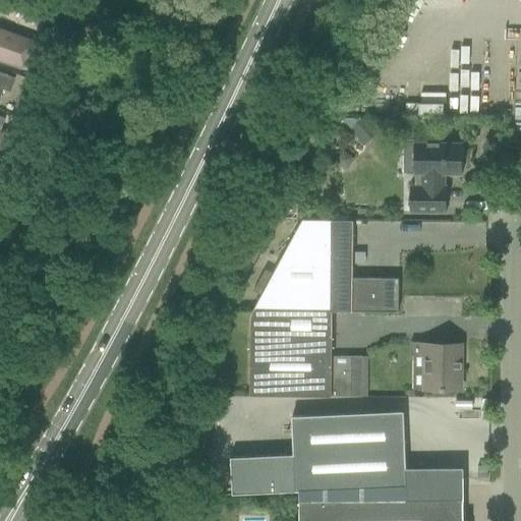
[(32,42),(0,31),(0,62),(21,70),(32,42)]
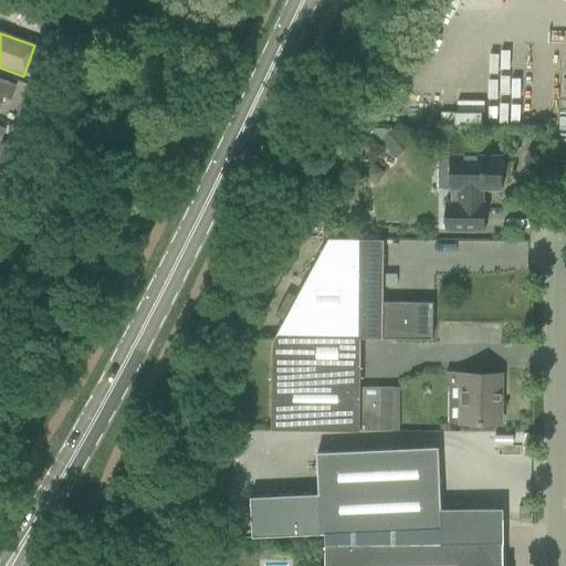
[(27,86),(53,96),(60,79),(67,53),(42,43),(27,86)]
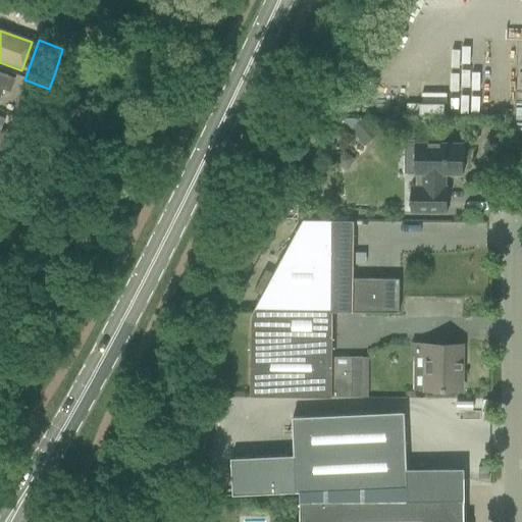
[(521,43),(508,44),(509,73),(521,72),(521,43)]
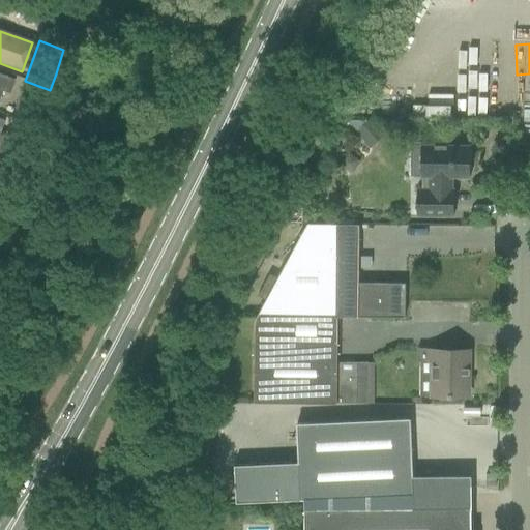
[(0,100),(4,91),(10,93),(16,80),(0,74),(0,100)]
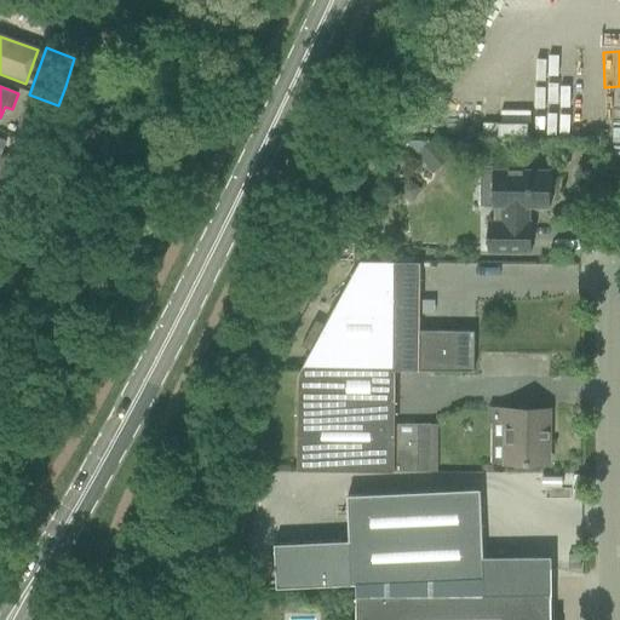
[(12,139),(26,144),(42,151),(49,135),(58,105),(29,95),(12,139)]
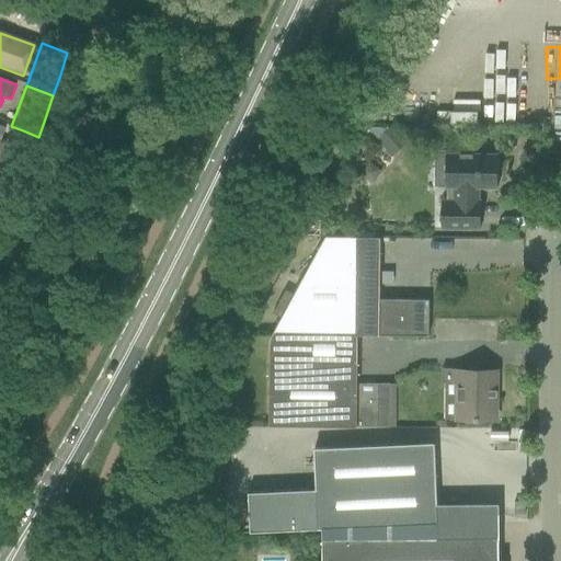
[(11,126),(0,156),(0,162),(24,172),(38,137),(23,130),(11,126)]
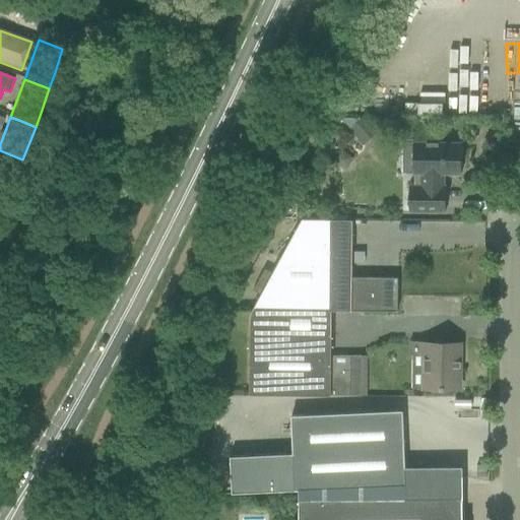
[(364,117),(348,131),(363,145),(378,132),(364,117)]
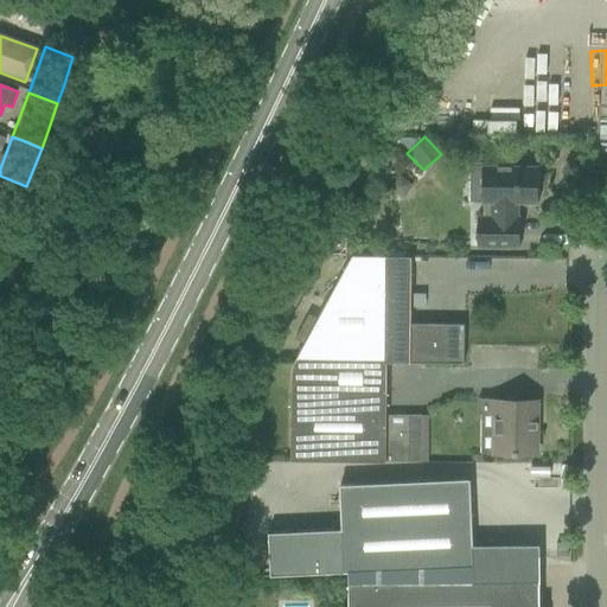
[(538,167),(515,167),(470,166),(468,203),(483,203),(483,216),(477,217),(477,248),(519,248),(521,218),(517,218),(517,203),(538,203),(538,167)]
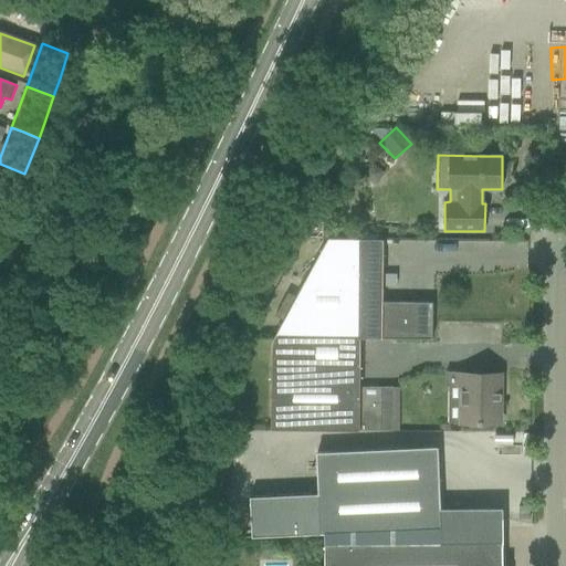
[(287,292),(275,316),(285,322),(278,337),(325,338),(360,338),(383,338),(432,339),(432,302),(383,302),(384,239),(362,239),(329,239),(299,297),(287,292)]
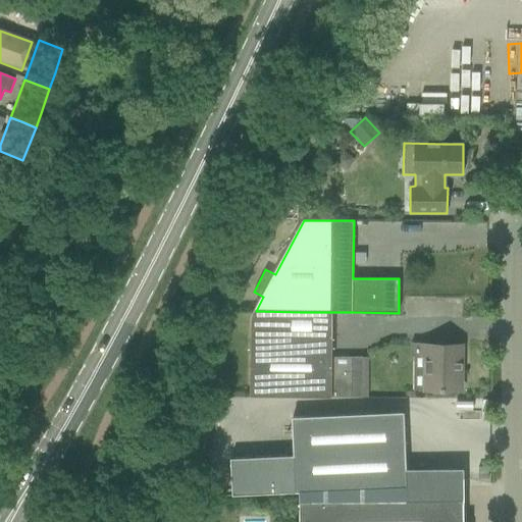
[(332,366),(332,336),(251,335),(250,397),(352,398),(352,366),(332,366)]
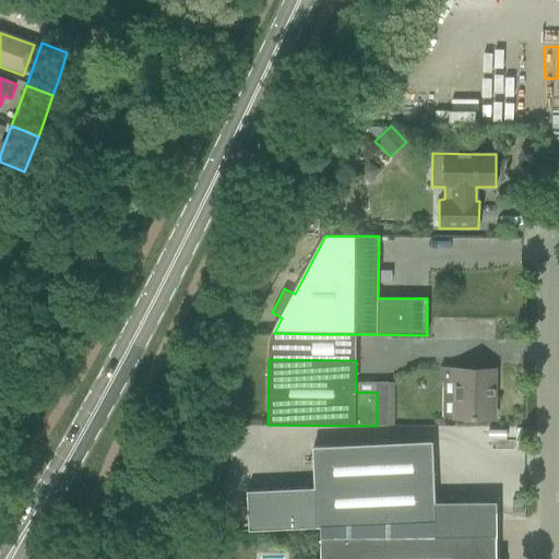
[(449,381),(456,381),(456,418),(494,418),(495,370),(449,369),(449,381)]
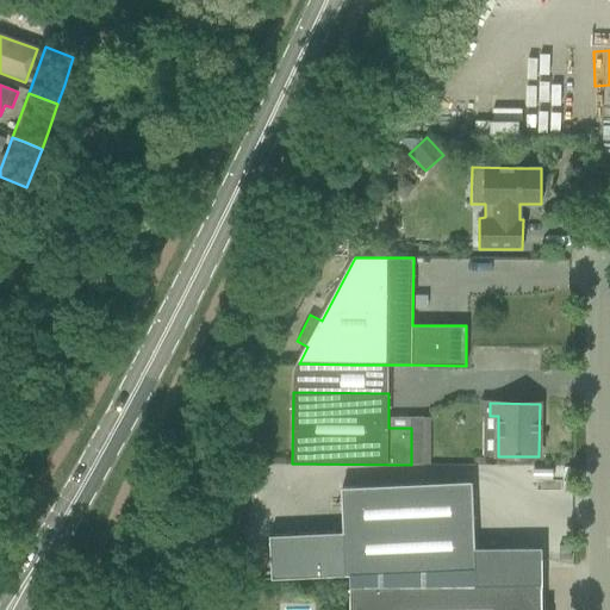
[(343,533),(269,536),(272,579),(349,576),(477,570),(475,548),(473,481),(341,487),(343,533)]
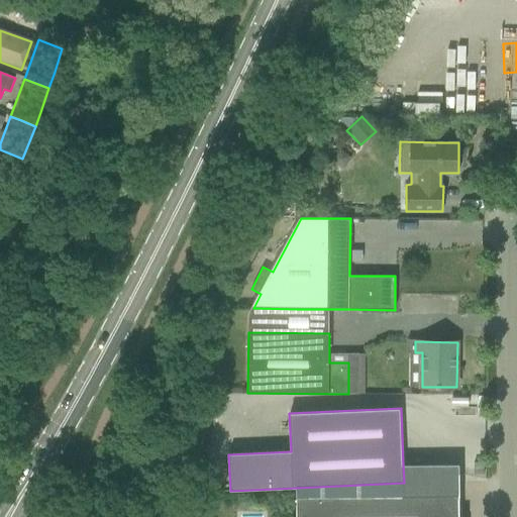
[(404,483),(296,488),(296,496),(295,516),(459,516),(459,515),(459,498),(459,494),(459,464),(403,464),(404,483)]
